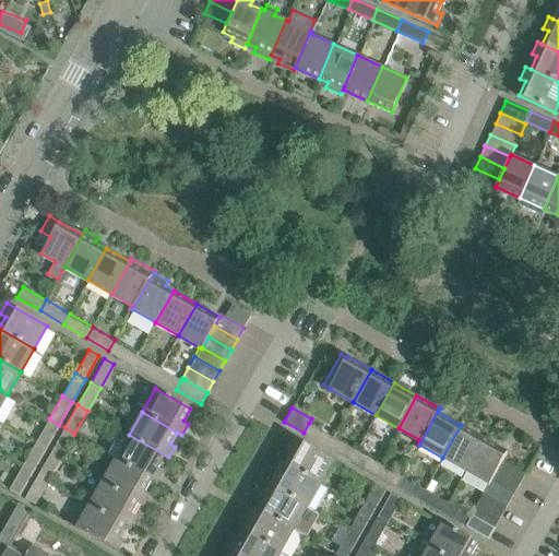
[(59,425),(49,418),(36,441),(46,447),(59,425)]
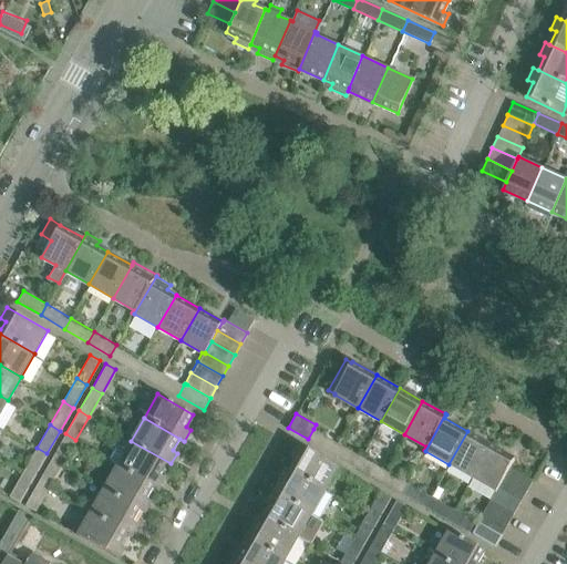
[(490,444),(467,431),(449,464),(472,477),(490,444)]
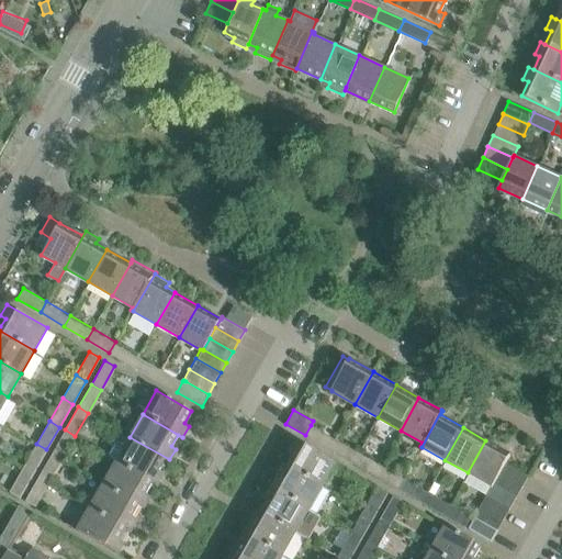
[(75,436),(65,429),(52,453),(62,459),(75,436)]
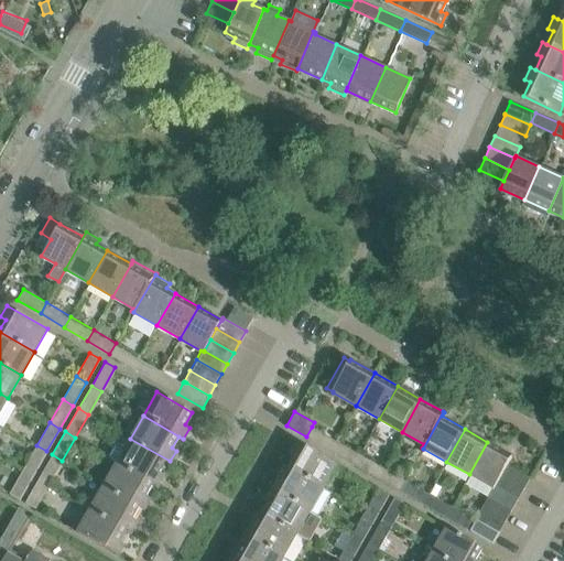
[(108,456),(117,462),(156,484),(163,474),(159,471),(165,460),(170,462),(170,461),(130,439),(120,433),(108,456)]
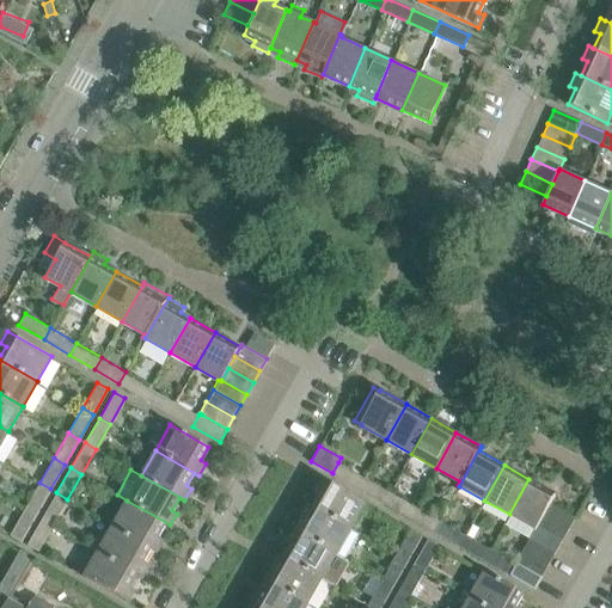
[(307,503),(350,528),(365,502),(322,477),(314,489),(320,492),(313,505),(307,503)]
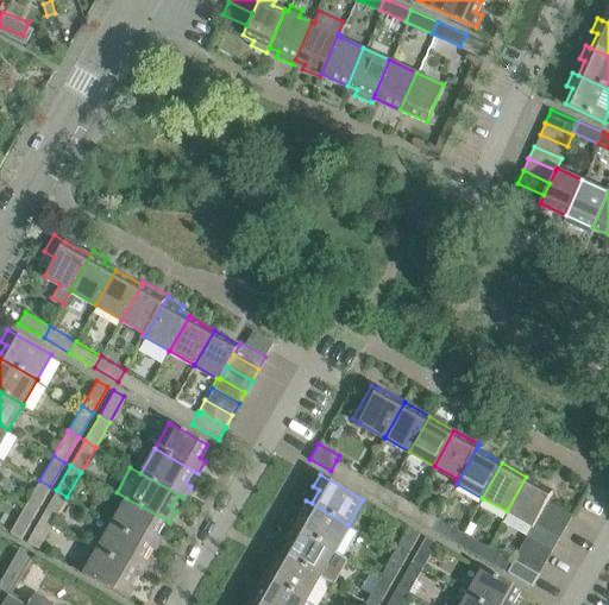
[(553,491),(526,477),(507,511),(532,525),(533,523),(540,511),(547,499),(553,491)]
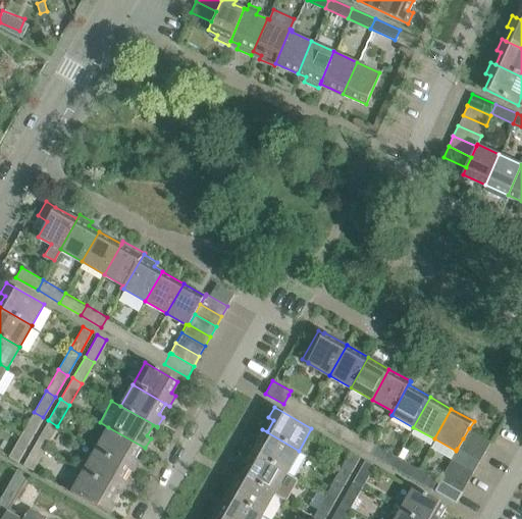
[(34,412),(21,433),(31,438),(43,417),(34,412)]
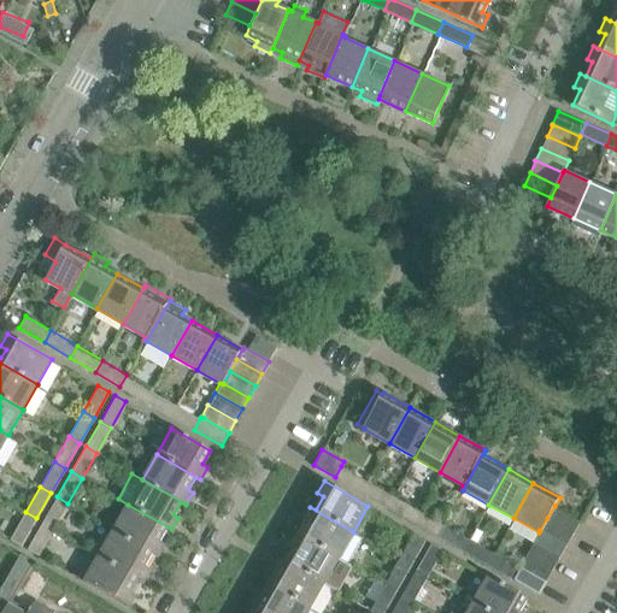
[(57,496),(42,522),(54,528),(68,504),(57,496)]
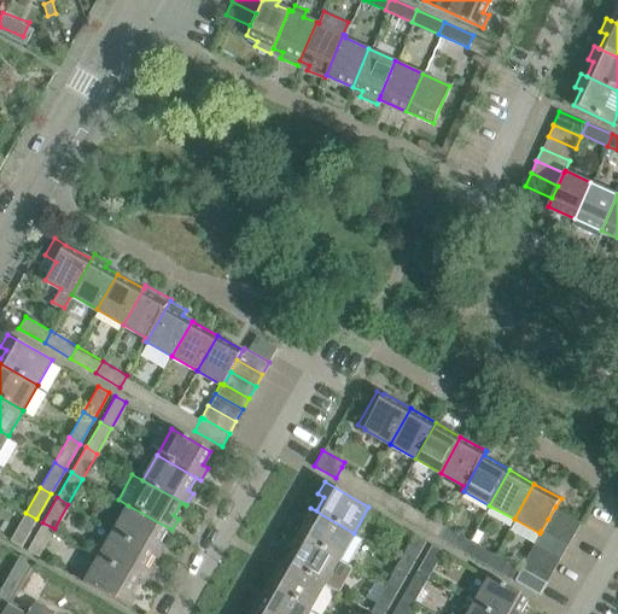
[(167,527),(172,531),(172,530),(128,506),(114,531),(158,555),(164,544),(159,541),(167,527)]
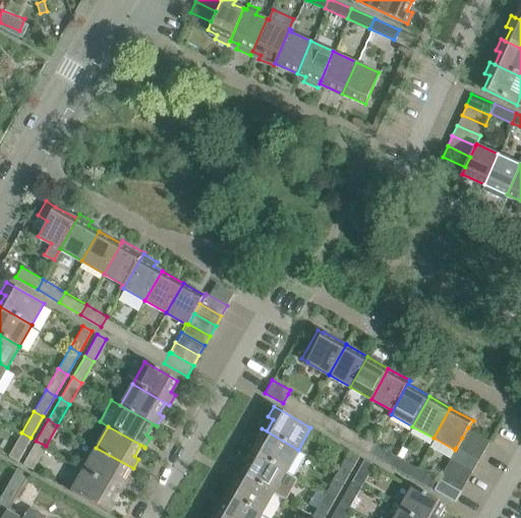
[(488,440),(468,427),(462,438),(483,449),(488,440)]
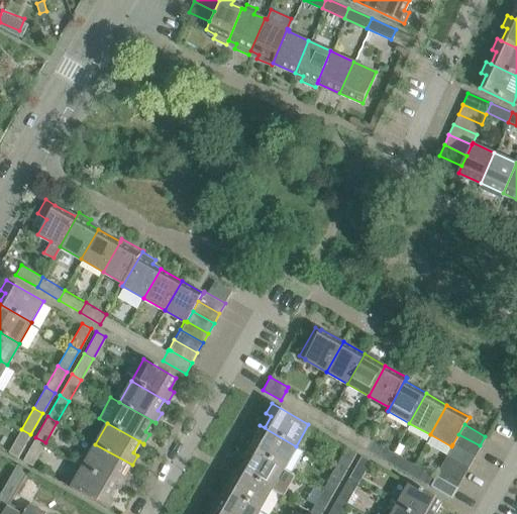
[(247,446),(284,467),(285,467),(296,446),(260,425),(253,435),(247,446)]
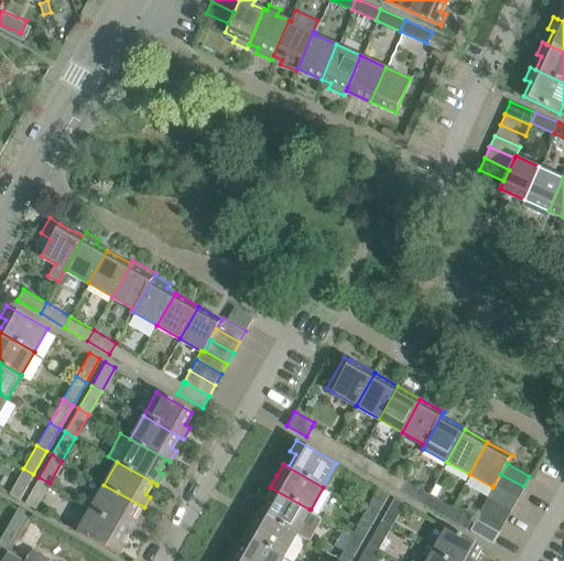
[(33,474),(23,468),(10,493),(20,498),(33,474)]
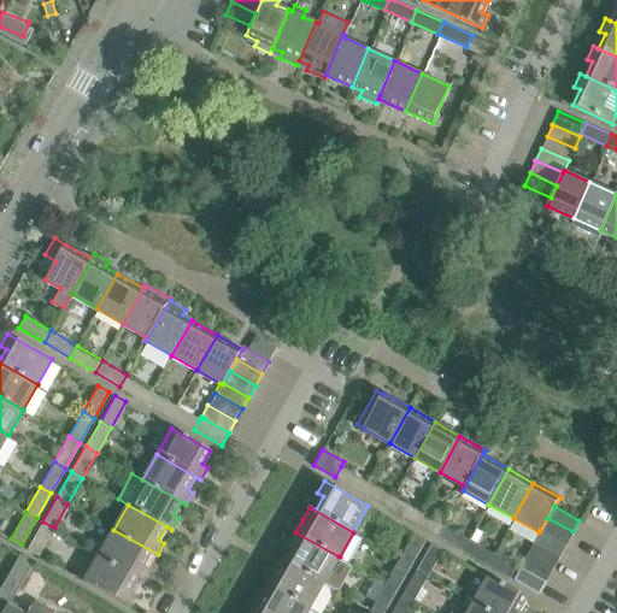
[(565,544),(573,531),(547,518),(540,530),(565,544)]
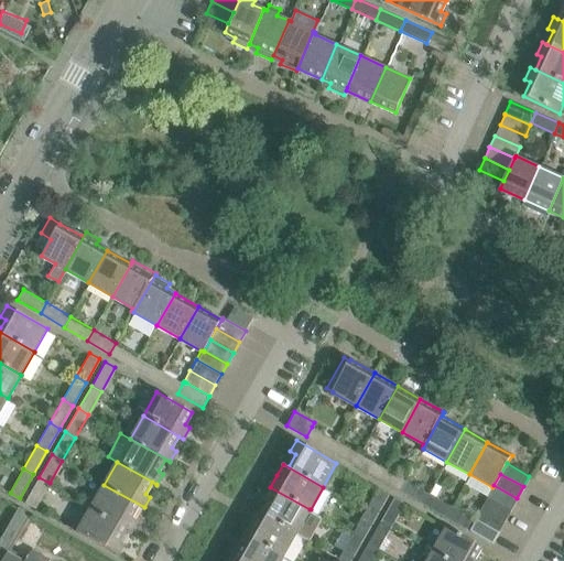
[(39,477),(25,502),(35,507),(50,483),(39,477)]
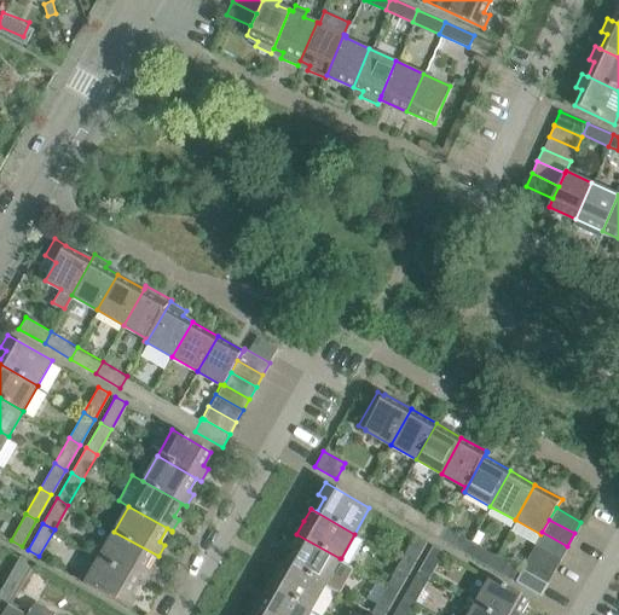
[(114,532),(99,556),(144,581),(150,569),(145,567),(150,558),(152,553),(157,557),(158,556),(114,532)]
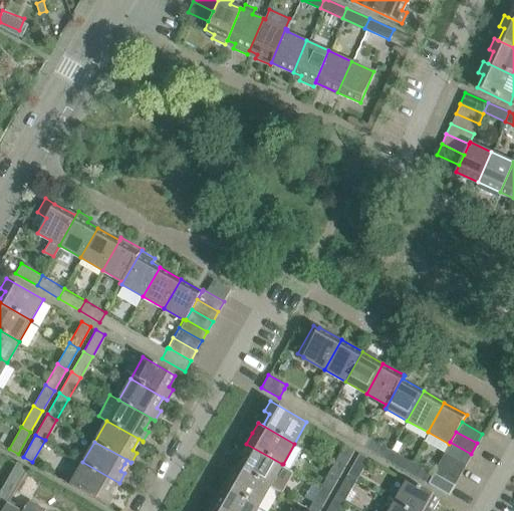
[(449,444),(445,451),(465,463),(471,454),(450,442),(449,444)]
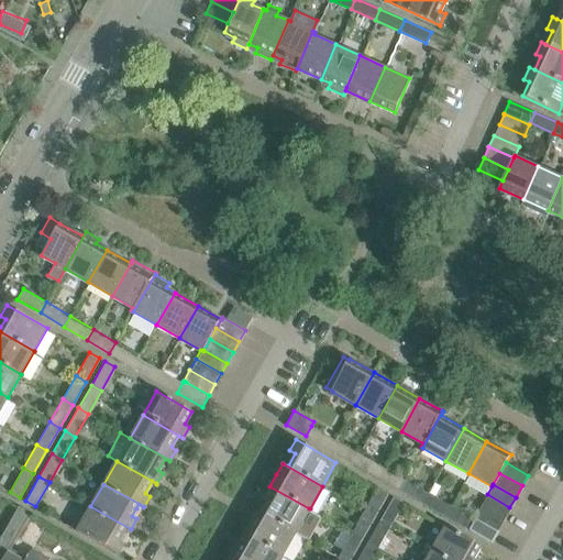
[(256,509),(297,533),(310,508),(309,508),(269,486),(263,497),(267,500),(261,512),(256,508),(256,509)]
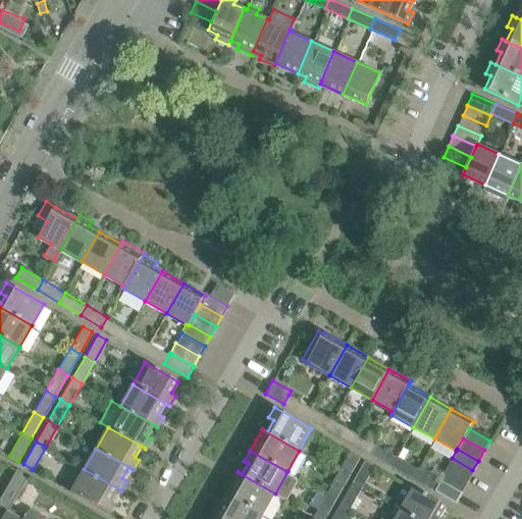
[(337,473),(348,478),(360,457),(350,451),(337,473)]
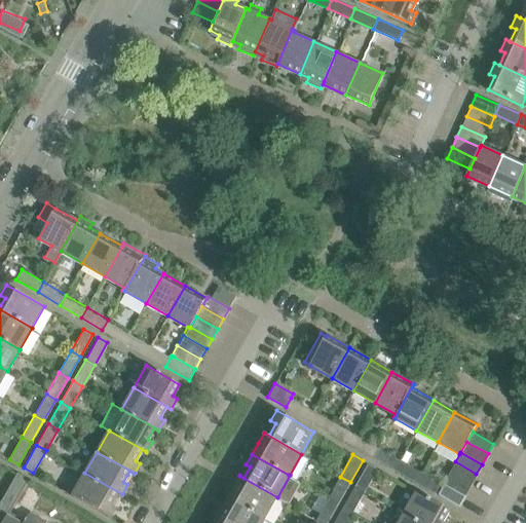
[(471,484),(476,474),(455,461),(449,472),(454,475),(471,484)]
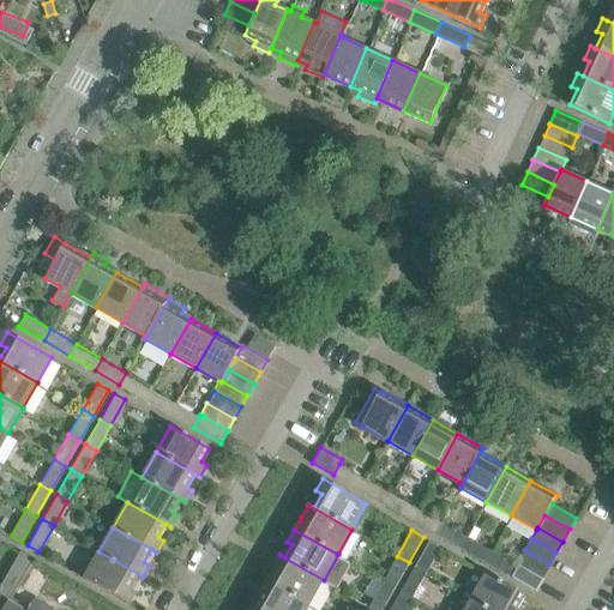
[(426,572),(437,554),(440,547),(429,539),(415,566),(426,572)]
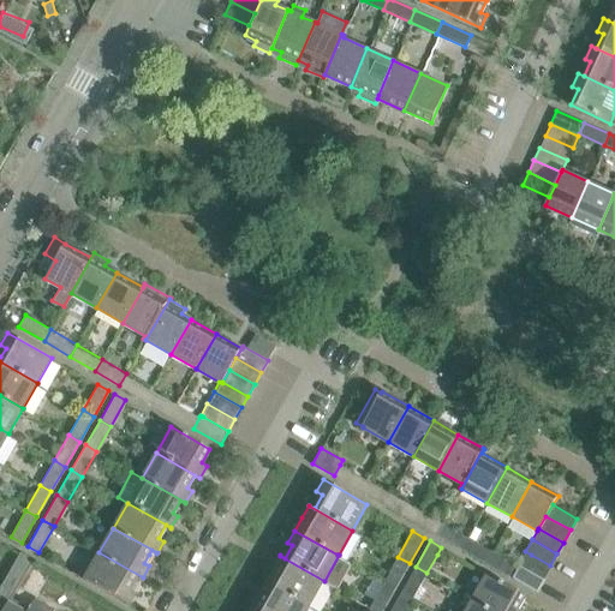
[(0,597),(7,601),(1,610),(52,610),(54,609),(35,597),(29,606),(12,597),(34,558),(21,551),(0,586),(0,597)]
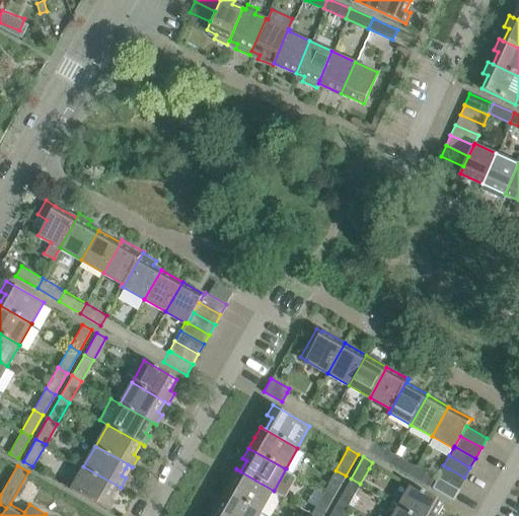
[(464,477),(448,468),(443,465),(438,476),(458,488),(464,477)]
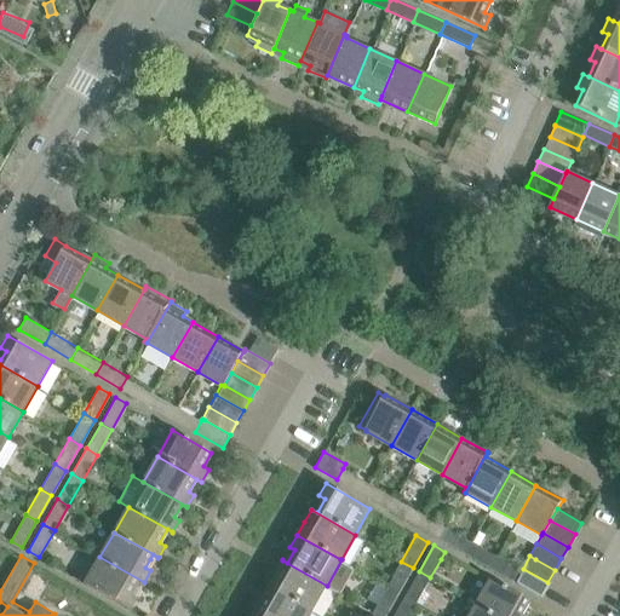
[(99,557),(99,558),(86,583),(130,608),(136,596),(131,593),(138,580),(143,583),(144,582),(99,557)]
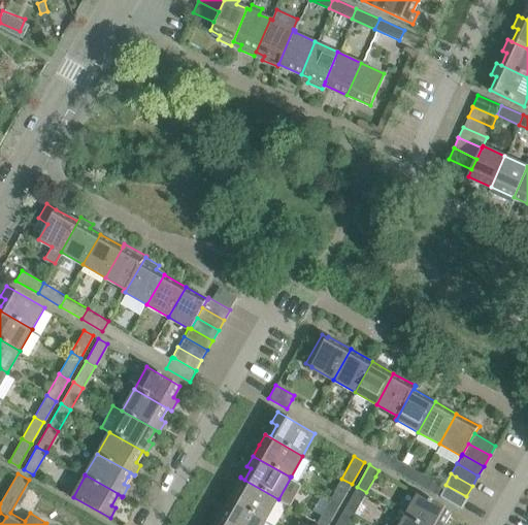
[(240,478),(228,498),(266,520),(278,499),(240,478)]
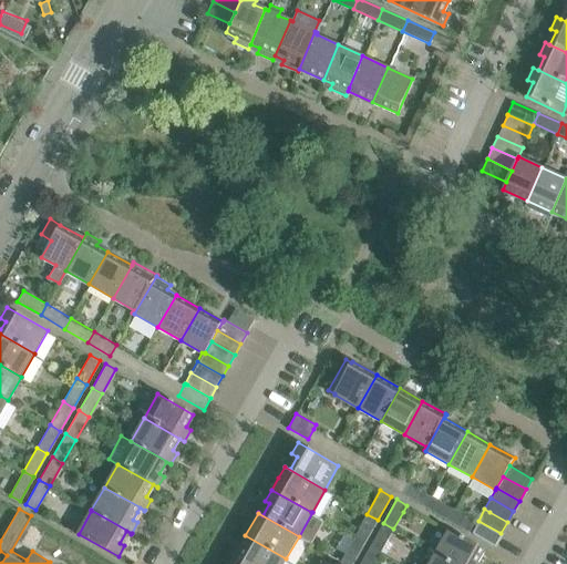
[(367,514),(353,536),(364,543),(378,520),(367,514)]
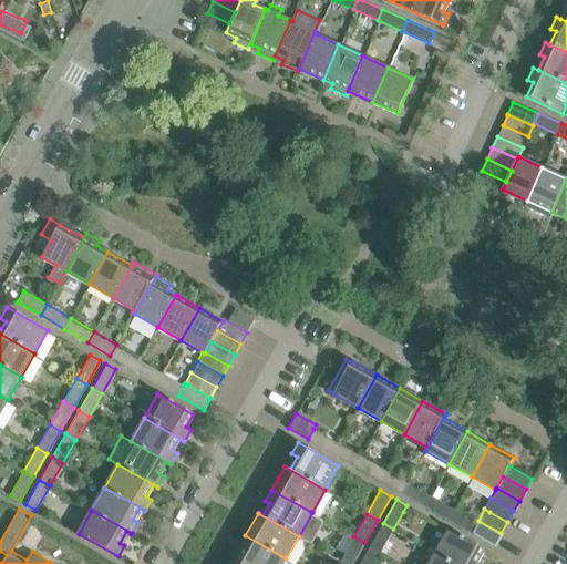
[(493,546),(501,533),(478,521),(471,533),(493,546)]
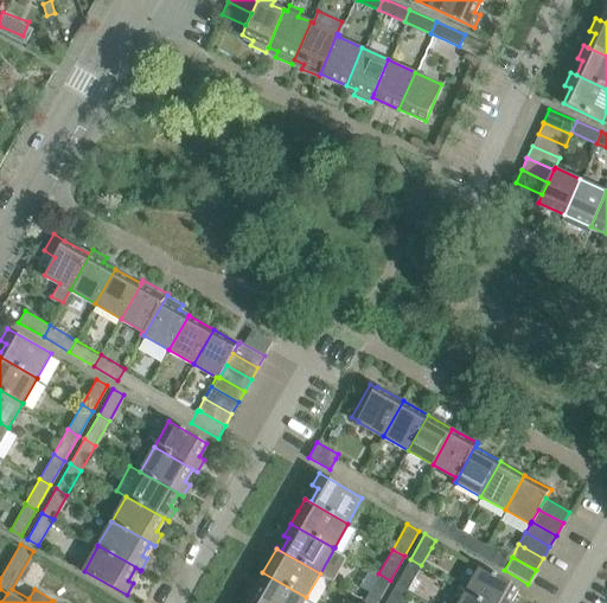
[(410,559),(396,584),(407,590),(421,565),(410,559)]
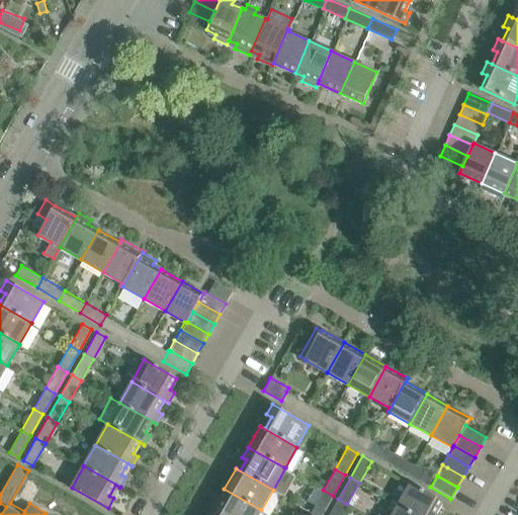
[(442,502),(410,484),(398,505),(414,514),(439,514),(435,512),(442,502)]
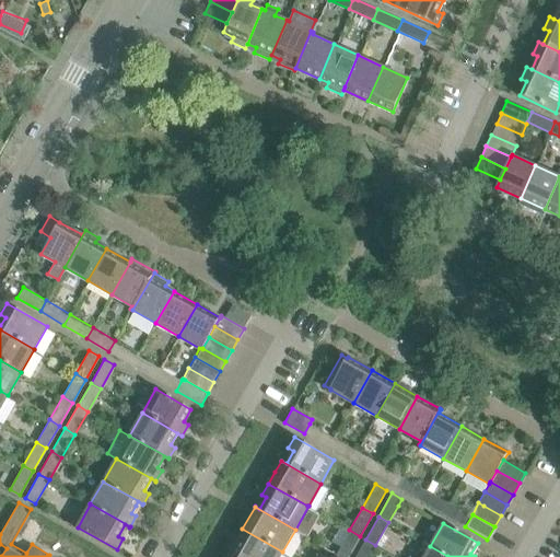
[(236,556),(279,556),(282,552),(242,529),(235,540),(241,543),(233,554),(229,552),(236,556)]
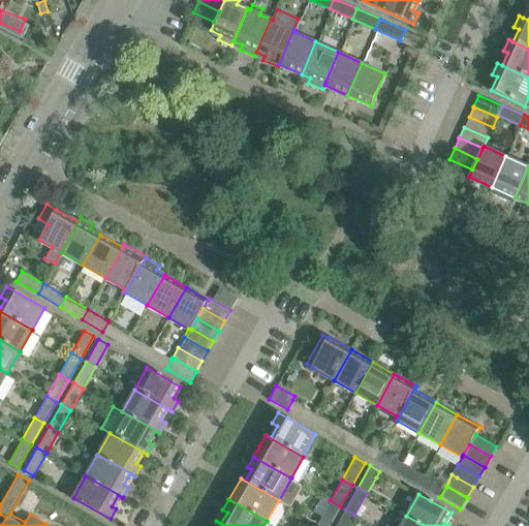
[(317,523),(323,525),(328,525),(340,506),(330,500),(317,523)]
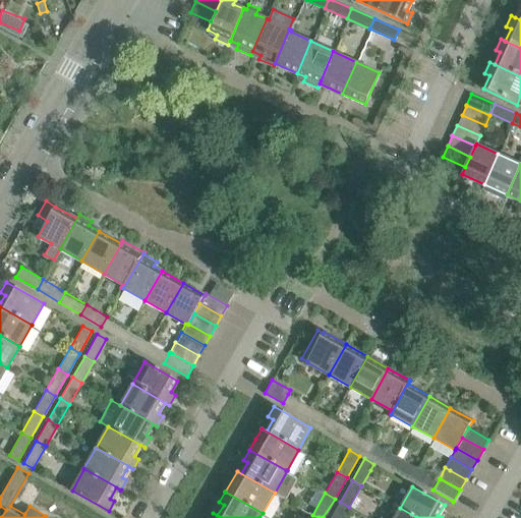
[(342,517),(349,507),(340,502),(330,517),(342,517)]
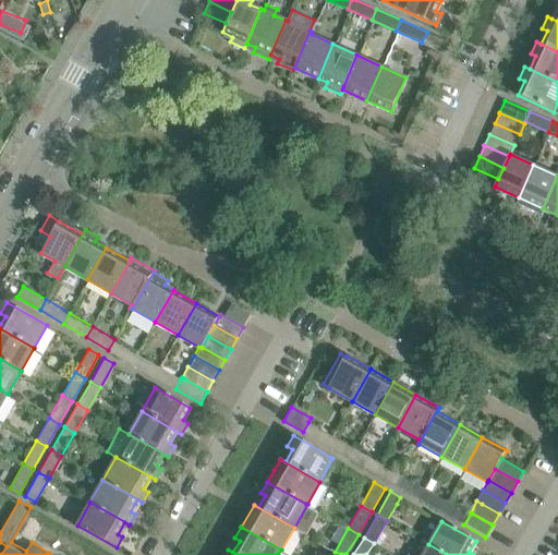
[(446,554),(428,544),(422,554),(446,554)]
